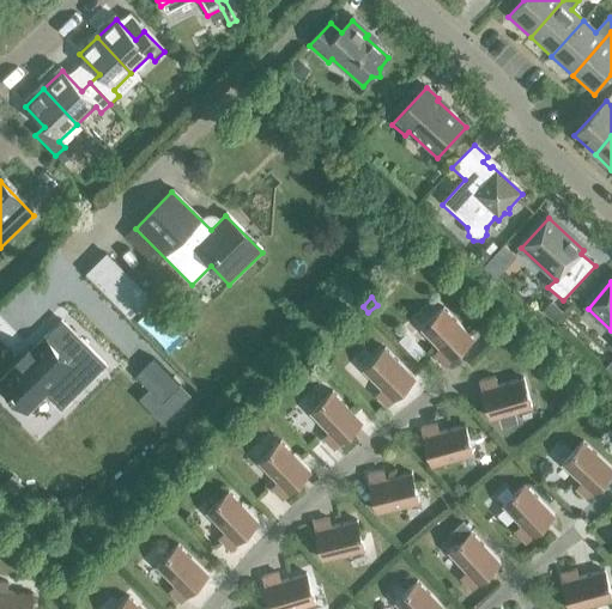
[(432,357),(443,369),(472,341),(443,310),(420,332),(440,351),(432,357)]
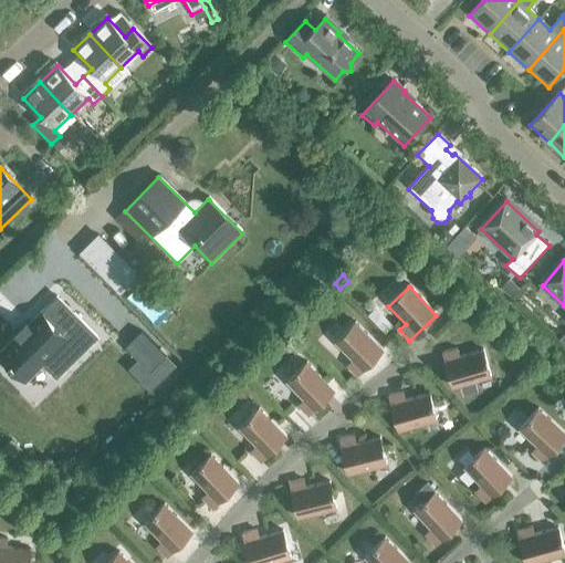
[(368,301),(357,290),(351,299),(361,308),(368,301)]
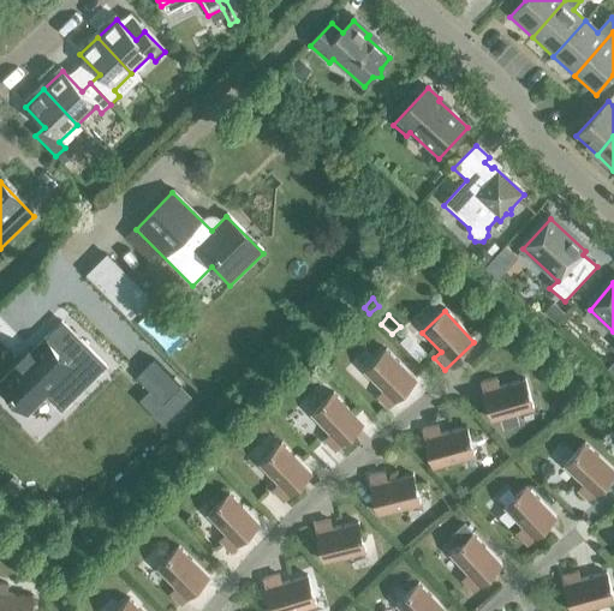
[(18,366),(0,384),(0,388),(27,415),(55,387),(71,402),(105,369),(79,342),(63,360),(45,341),(31,354),(28,351),(16,363),(18,366)]
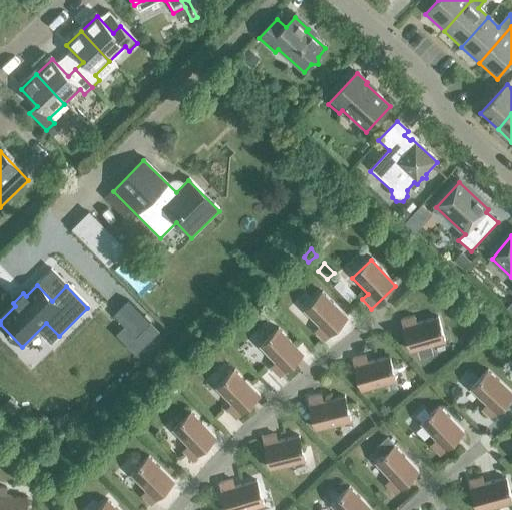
[(314,333),(324,342),(347,319),(322,294),(304,312),(320,328),(314,333)]
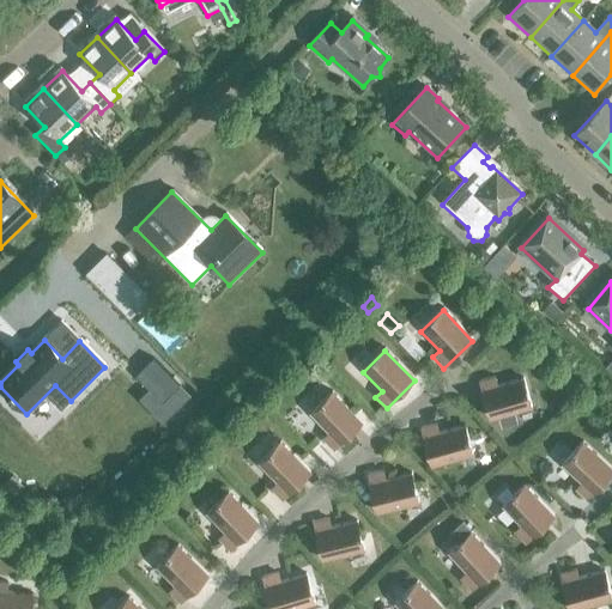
[(152,361),(134,378),(147,391),(162,406),(179,388),(164,373),(152,361)]
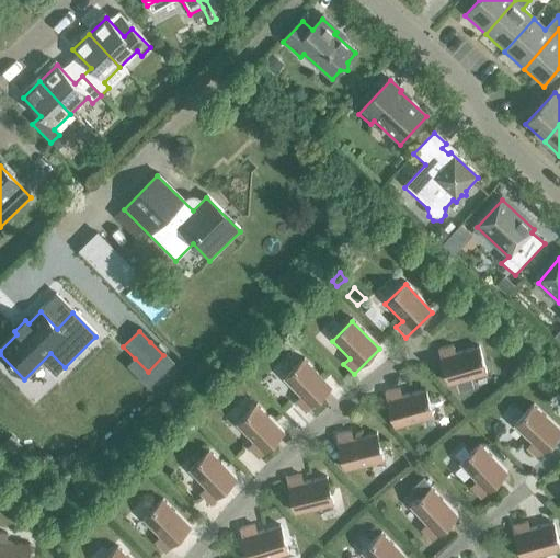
[(478,349),(454,355),(452,348),(438,352),(448,386),(486,375),(478,349)]
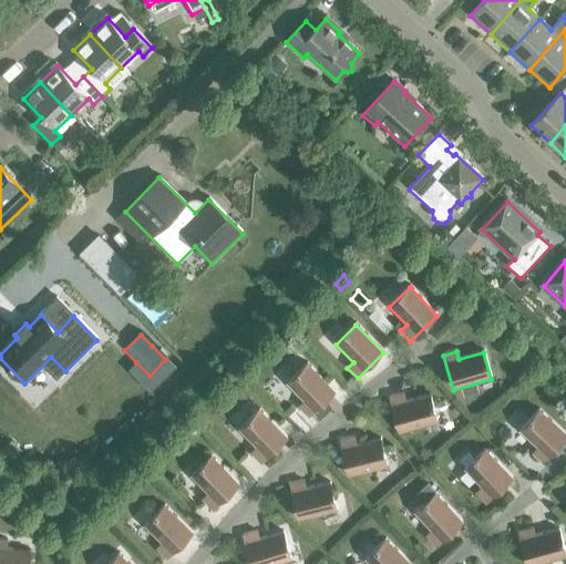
[(298,408),(308,418),(335,393),(307,365),(287,385),(305,402),(298,408)]
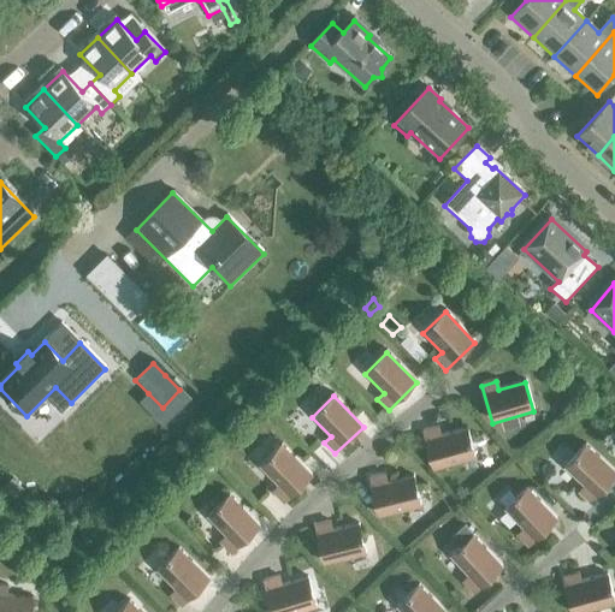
[(467,429),(441,438),(438,428),(423,433),(433,470),(474,459),(467,429)]
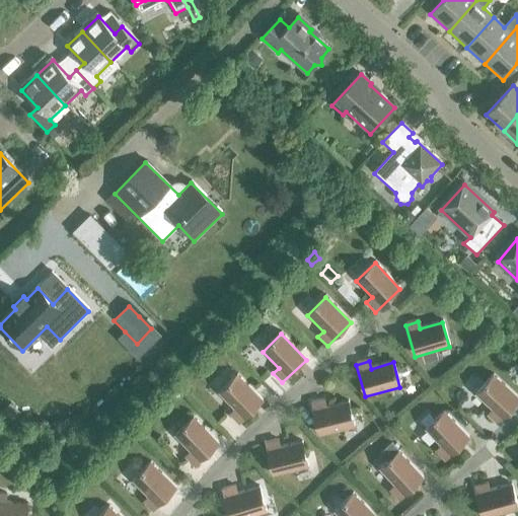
[(229,416),(238,425),(263,401),(237,376),(219,393),(235,411),(229,416)]
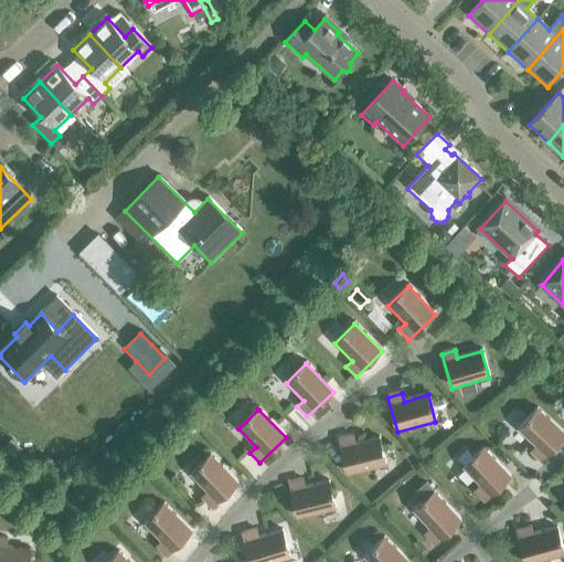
[(531,454),(541,463),(563,437),(563,434),(536,410),(518,431),(536,447),(531,454)]
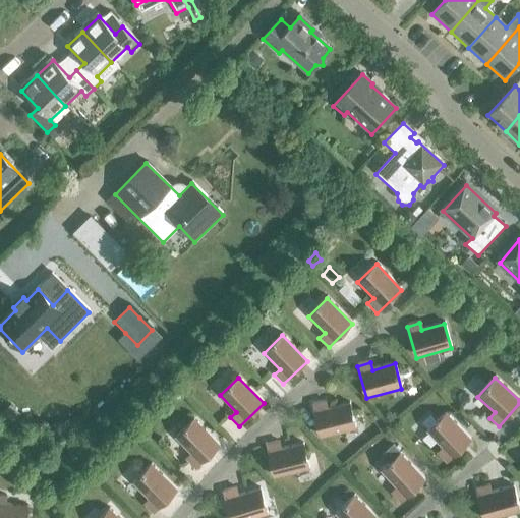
[(349,404),(327,410),(325,402),(312,405),(320,438),(355,429),(349,404)]
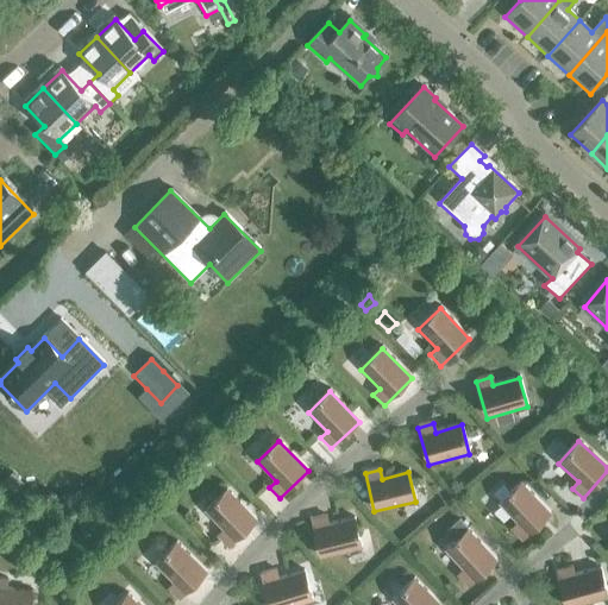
[(512,530),(521,541),(550,515),(521,484),(499,504),(518,524),(512,530)]
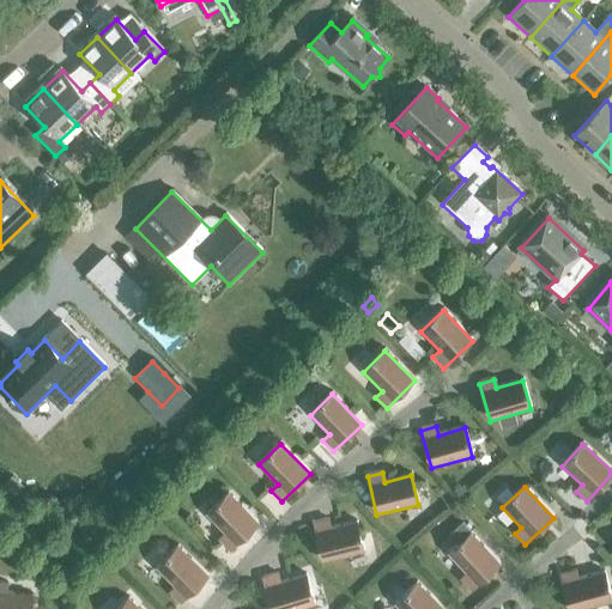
[(219,541),(229,552),(258,524),(228,494),(206,515),(225,535),(219,541)]
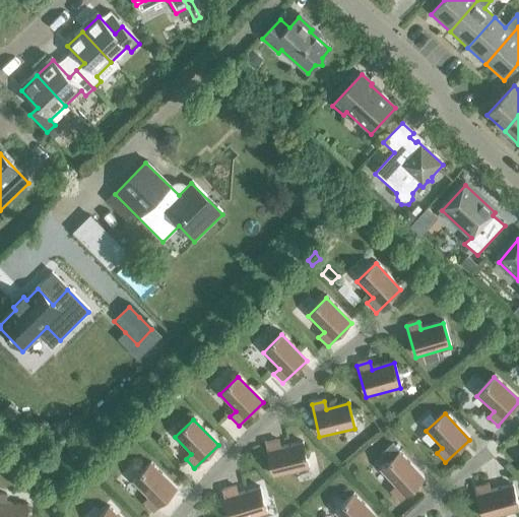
[(303,444),(279,449),(278,442),(265,445),(273,477),(309,469),(303,444)]
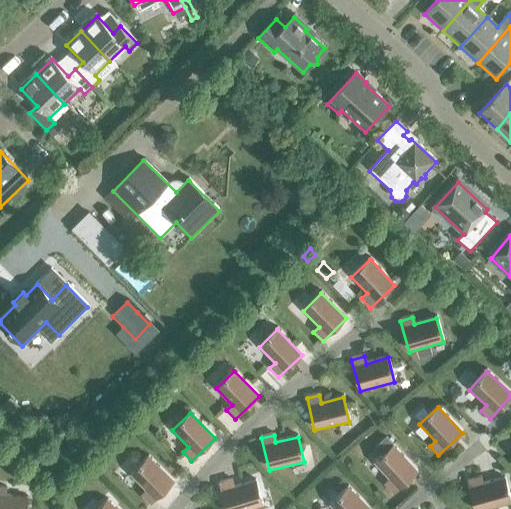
[(384,485),(393,495),(417,472),(393,446),(374,463),(390,480),(384,485)]
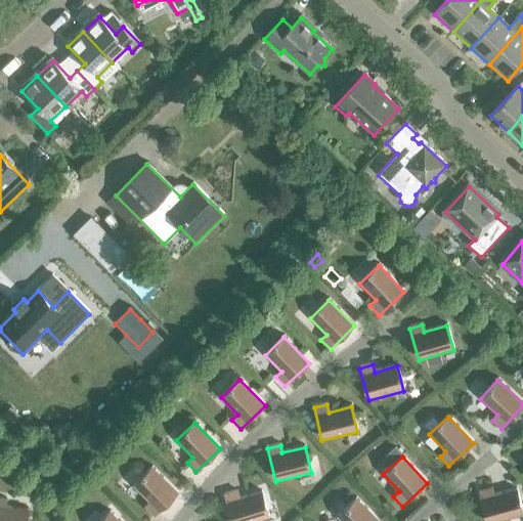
[(144,508),(154,517),(177,493),(151,468),(133,486),(149,503),(144,508)]
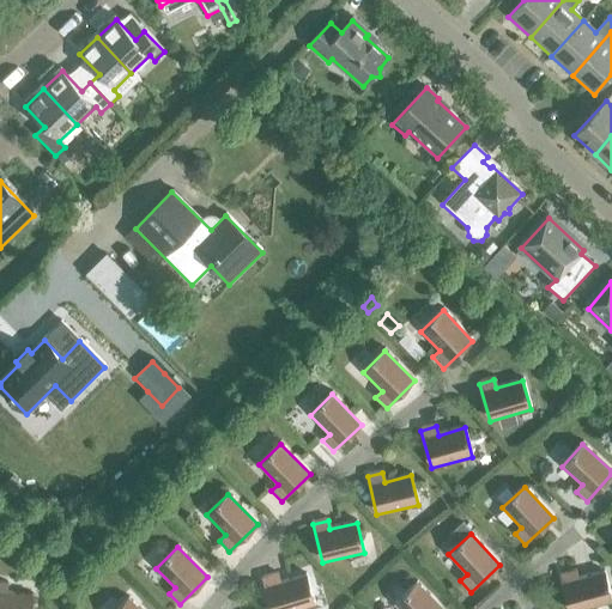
[(604,573),(577,580),(575,572),(561,576),(569,608),(587,608),(611,602),(604,573)]
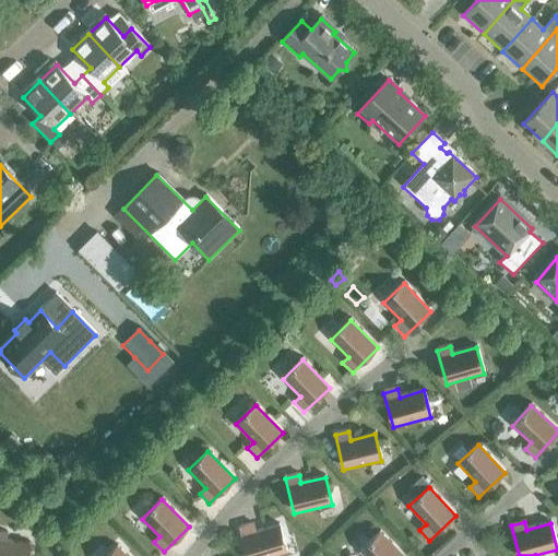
[(279,525),(254,533),(252,525),(239,529),(247,555),(277,555),(287,553),(279,525)]
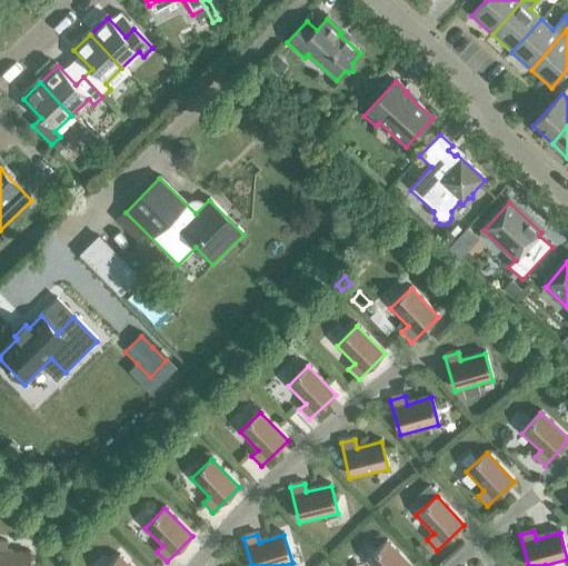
[(29,565),(30,555),(6,552),(7,544),(0,542),(0,565),(29,565)]
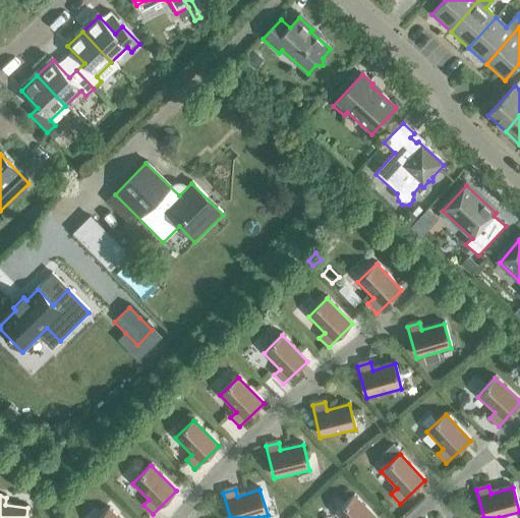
[(374,517),(353,497),(336,515),(338,517),(374,517)]
